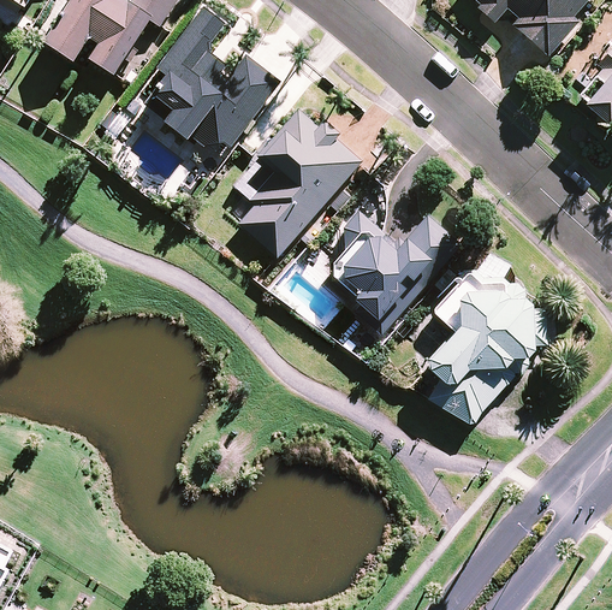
[(0,7),(12,15),(21,0),(0,0),(0,7)]
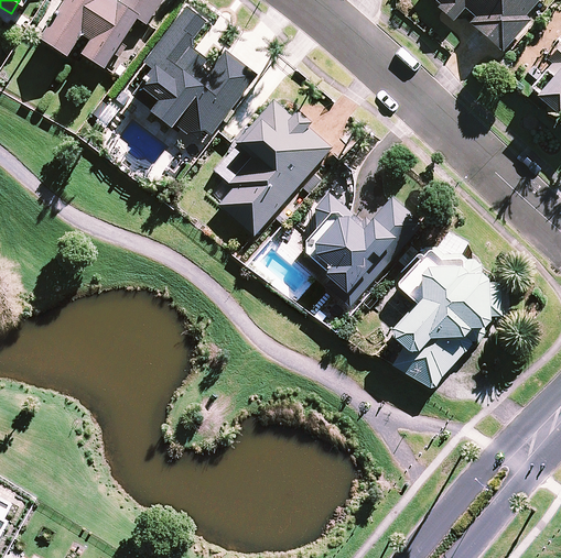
[(116,0),(64,0),(39,37),(66,56),(81,34),(88,40),(79,53),(104,68),(137,19),(146,25),(163,0),(116,0)]
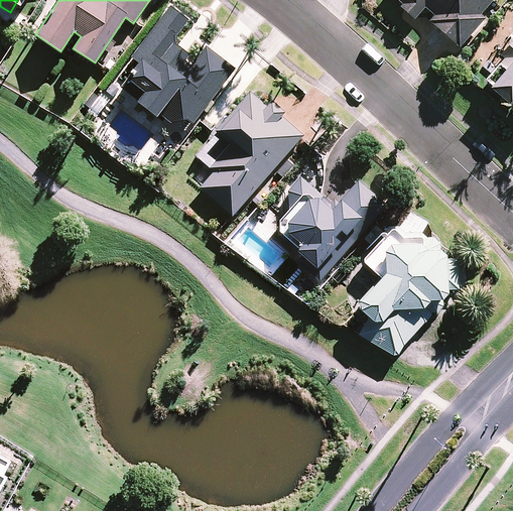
[(397,0),(402,4),(399,8),(414,20),(425,8),(434,16),(429,22),(461,48),(486,18),(482,14),(493,0),(397,0)]
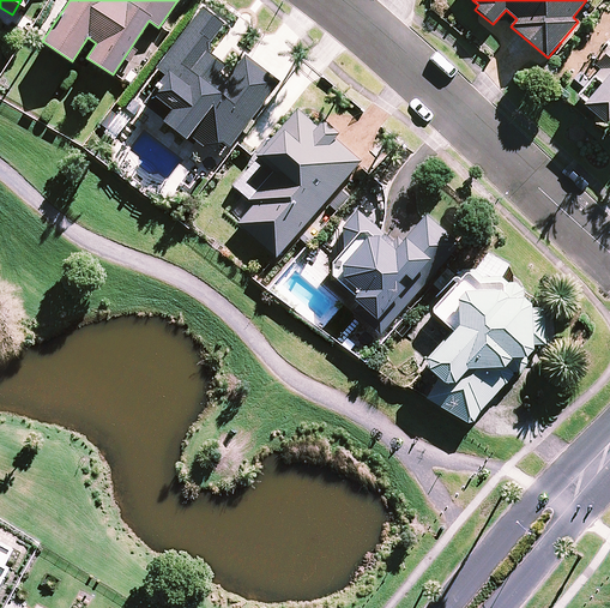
[(153,86),(150,91),(168,104),(158,116),(185,136),(187,131),(217,152),(273,76),(241,52),(221,79),(194,59),(223,22),(198,2),(153,62),(158,66),(146,82),(153,86)]
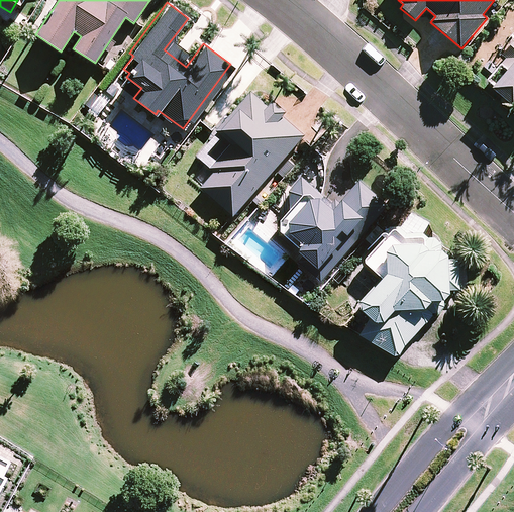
[(513,39),(502,54),(506,58),(501,65),(507,70),(489,91),(511,110),(512,108),(513,109),(513,39)]
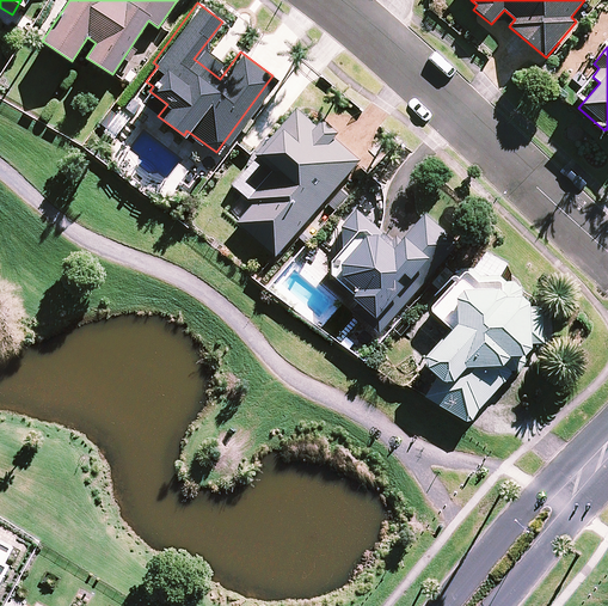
[(237,221),(276,256),(360,160),(333,138),(338,132),(321,117),(314,124),(296,109),(258,153),(275,167),(247,199),(252,203),(237,221)]
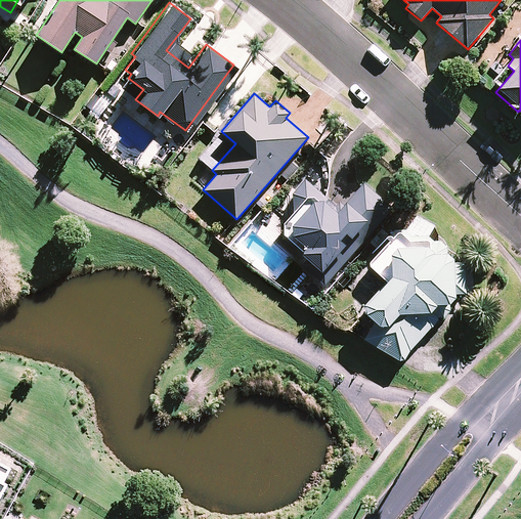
[(388,202),(353,174),(328,205),(312,192),(283,228),(301,244),(296,250),(318,268),(313,274),(322,282),(388,202)]
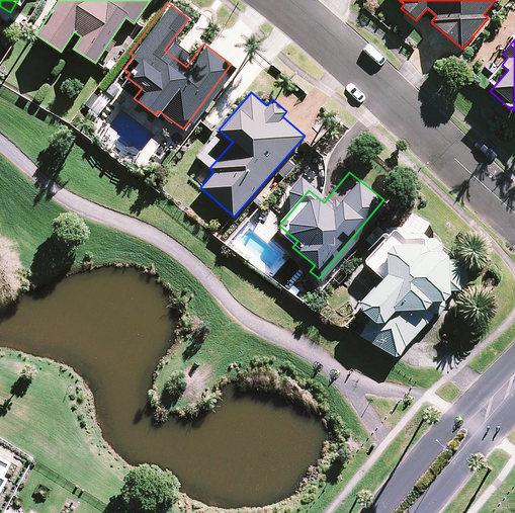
[(353,329),(395,353),(455,286),(454,256),(446,255),(444,253),(444,252),(443,251),(443,250),(442,249),(442,248),(441,248),(440,247),(439,247),(438,247),(437,247),(436,248),(435,246),(435,245),(436,244),(436,242),(435,240),(435,239),(434,238),(433,236),(432,235),(431,235),(430,234),(428,234),(427,234),(425,234),(424,234),(422,235),(421,236),(417,233),(402,234),(391,225),(361,259),(377,273),(356,296),(356,305),(367,315),(353,329)]
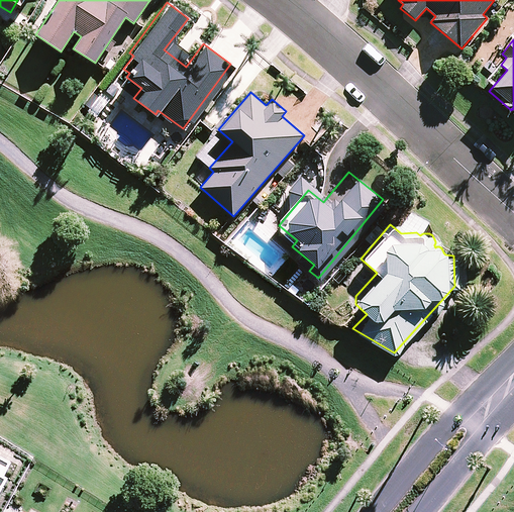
[(0,491),(7,479),(4,477),(11,464),(0,457),(0,491)]
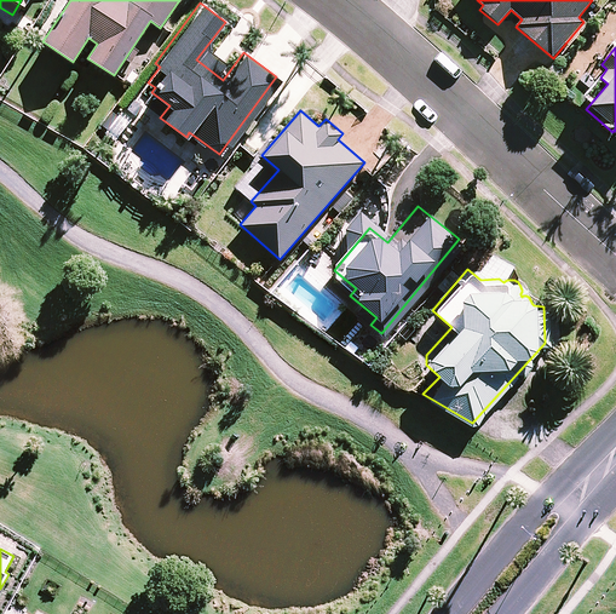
All buildings are outlined.
